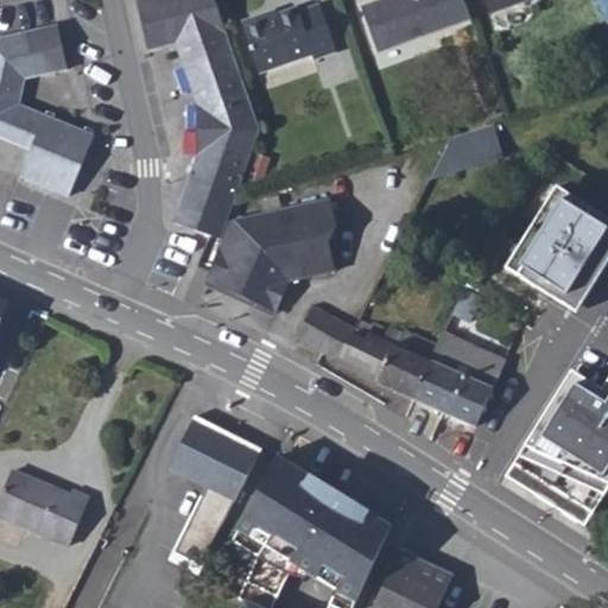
[(198,106),(198,156),(175,223),(222,240),(228,222),(260,131),(214,0),(141,0),(138,1),(149,50),(177,44),(198,106)]
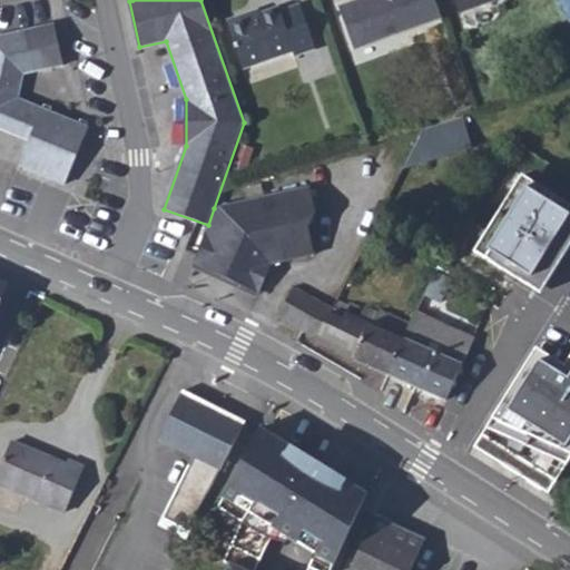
[(439,21),(431,0),(354,0),(335,8),(347,45),(391,30),(393,36),(439,21)]
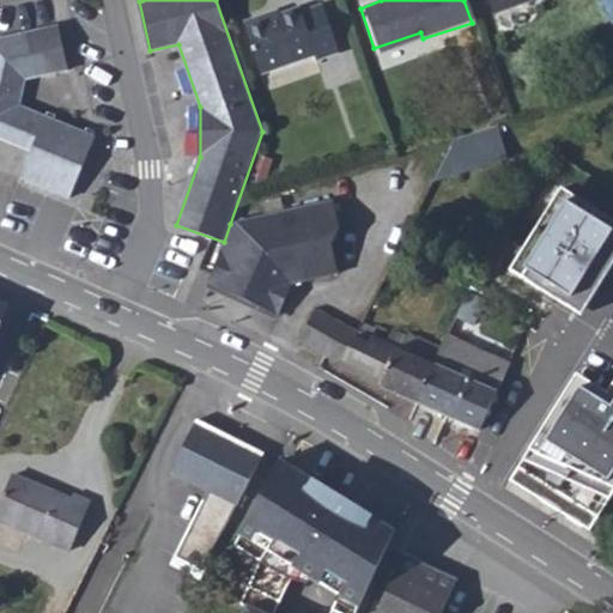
[(484,0),(490,16),(536,0),(484,0)]
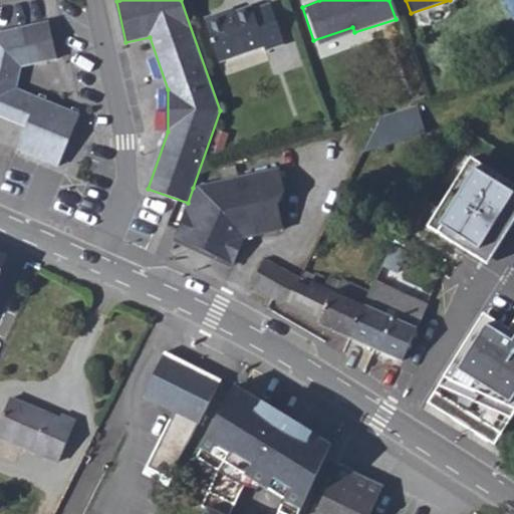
[(222,14),(204,20),(219,63),(265,47),(266,50),(285,43),(271,4),(252,11),(251,8),(223,18),(222,14)]
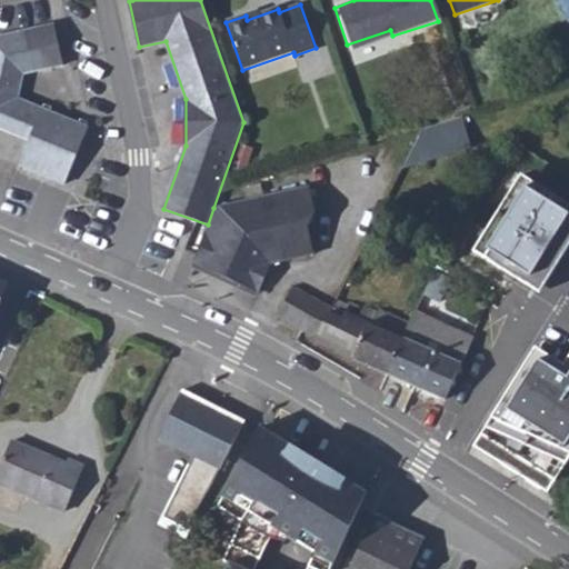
[(0,125),(25,137),(16,160),(66,180),(69,172),(89,122),(19,92),(27,68),(66,61),(53,20),(0,33),(0,125)]
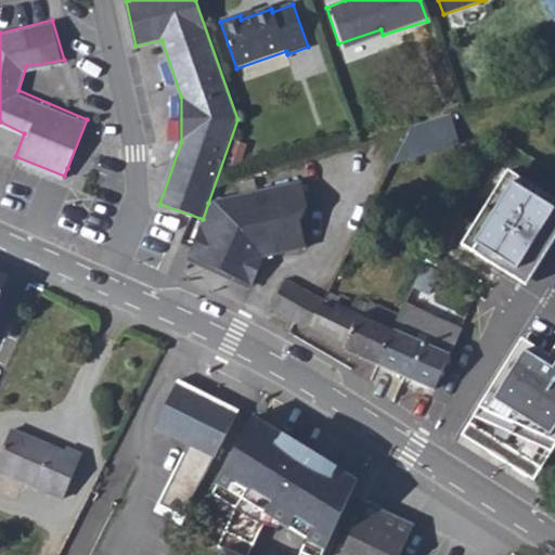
[(460,145),(450,114),(413,126),(392,165),(460,145)]
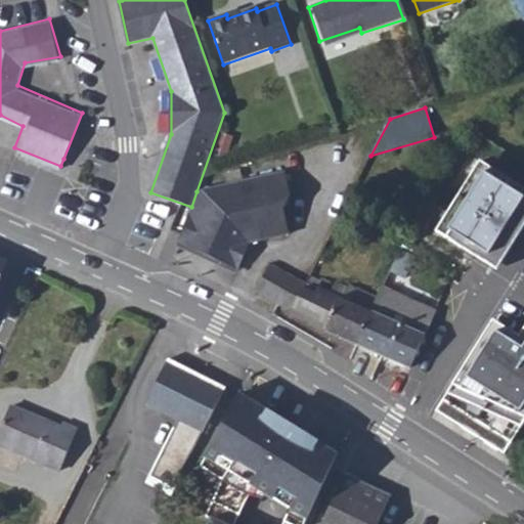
[(523,232),(523,185),(481,160),(439,230),(503,268),(523,232)]
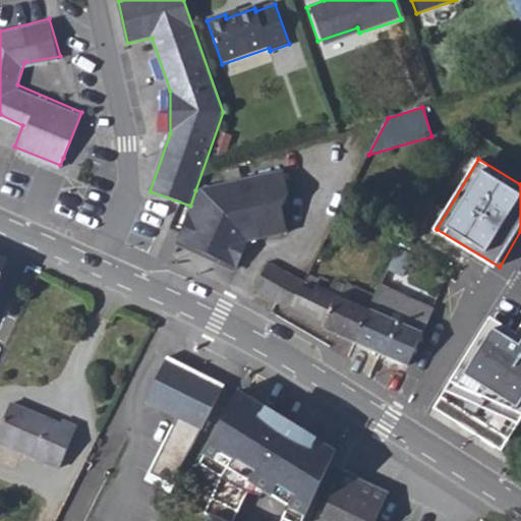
[(190,206),(178,240),(236,268),(248,241),(287,232),(282,209),(288,194),(283,171),(195,190),(190,206)]
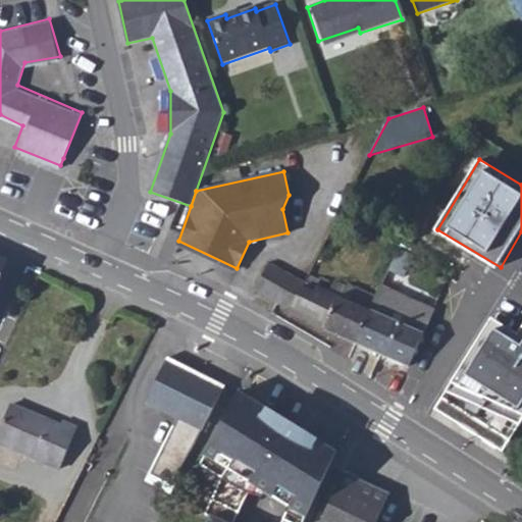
[(324,329),(356,344),(374,298),(348,285),(347,288),(336,282),(334,282),(333,283),(329,294),(317,288),(315,294),(301,290),(304,283),(268,263),(255,291),(324,329)]
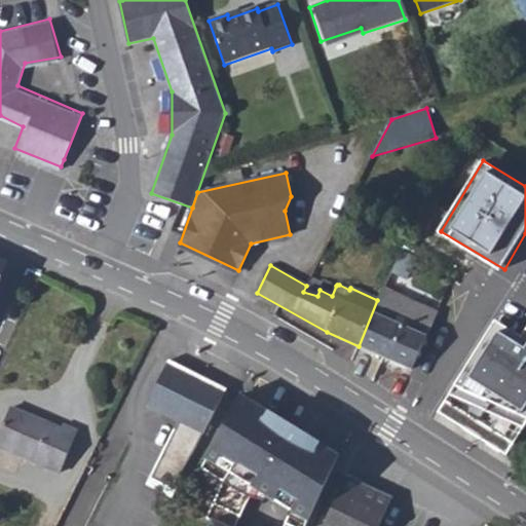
[(377,300),(359,346),(412,369),(437,312),(383,289),(377,300)]
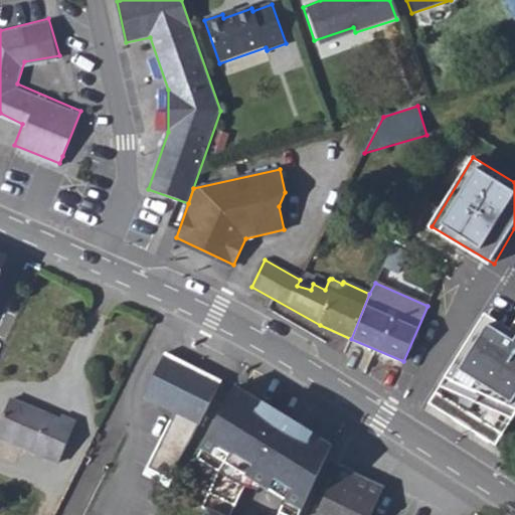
[(514,323),(510,331),(484,315),(428,403),(496,446),(514,414),(514,323)]
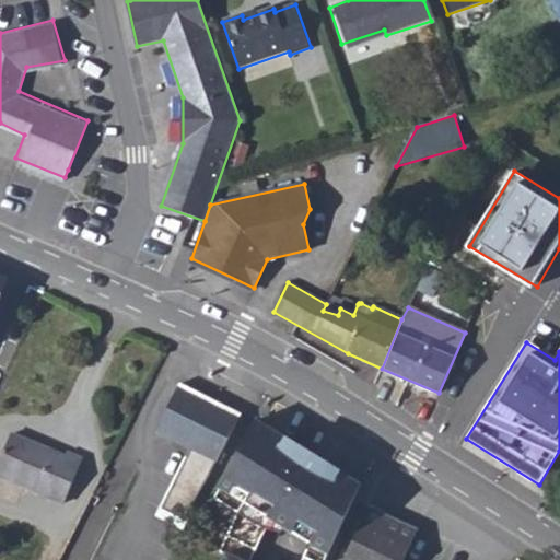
[(184,521),(214,463),(217,462),(242,415),(210,398),(179,384),(155,432),(190,450),(161,509),(170,513),(184,521)]
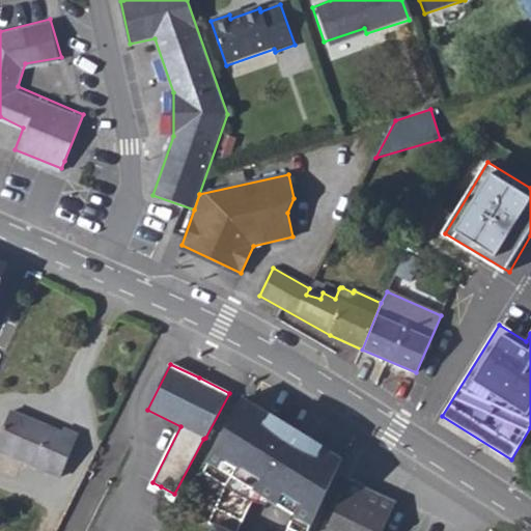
[(308,530),(341,460),(242,399),(202,472),(226,486),(208,524),(214,526),(211,530),(238,530),(247,512),(257,495),(294,514),(287,529),(291,530),(308,530)]
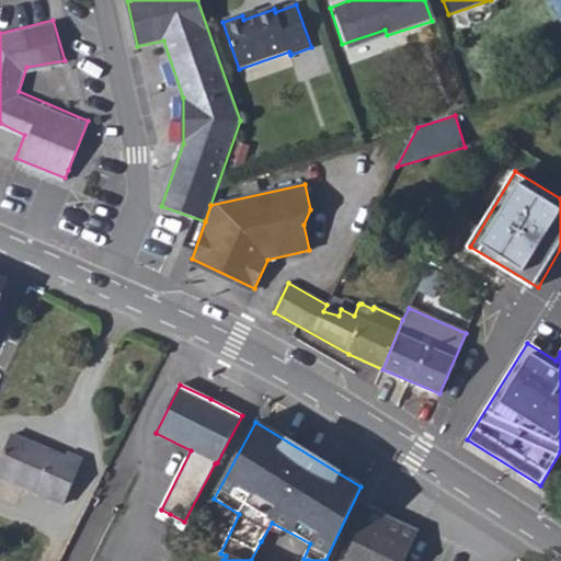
[(66,458),(12,435),(0,461),(0,476),(64,504),(82,460),(67,454),(66,458)]
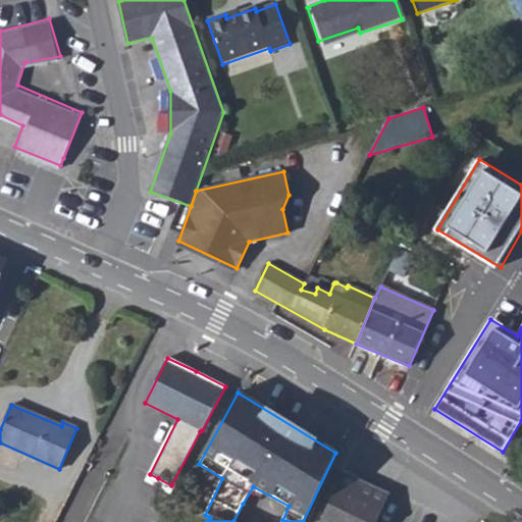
[(376,521),(389,494),(345,473),(320,521),(376,521)]
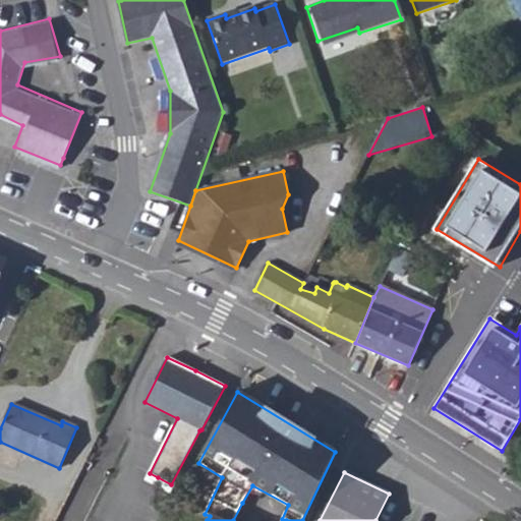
[(171,484),(158,477),(154,484),(167,491),(171,484)]
